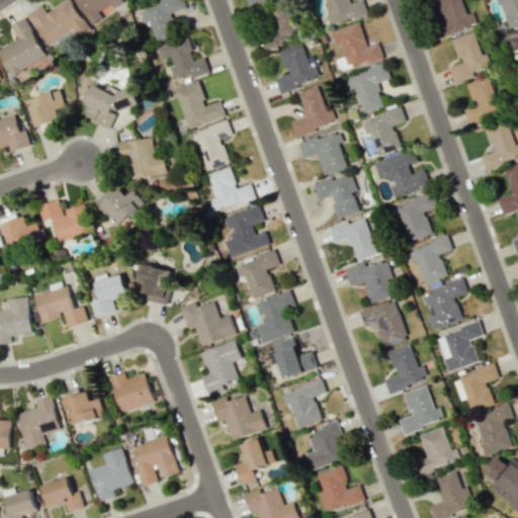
[(50,47),(74,30),(78,36),(90,28),(71,0),(65,0),(48,12),(41,4),(27,13),(50,47)]
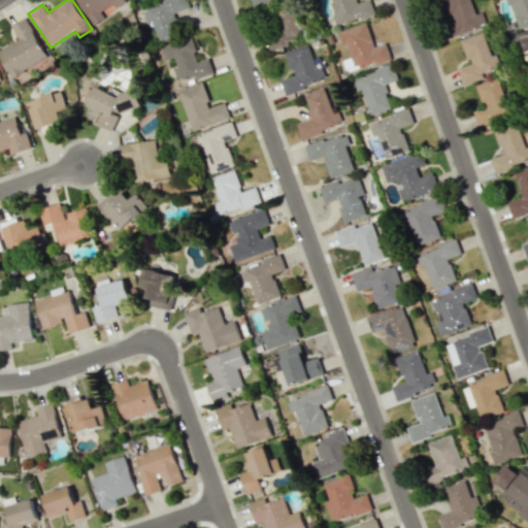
[(78,0),(93,24),(127,2),(125,0),(78,0)]
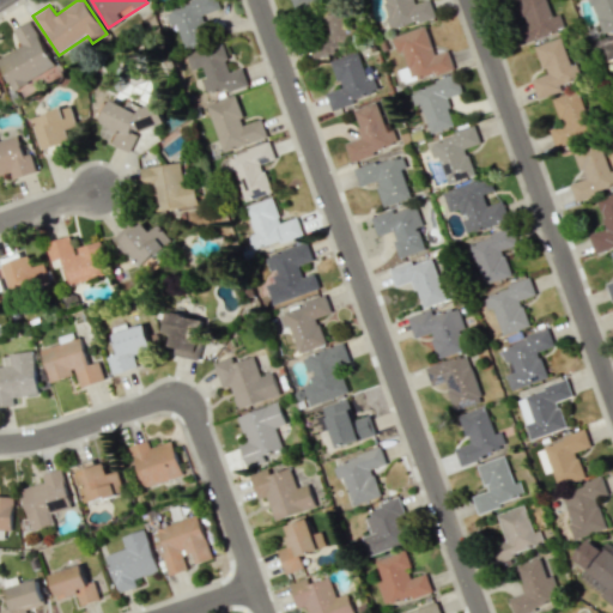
[(220,8),(217,0),(193,0),(165,11),(171,25),(176,23),(187,49),(211,40),(201,16),(220,8)]
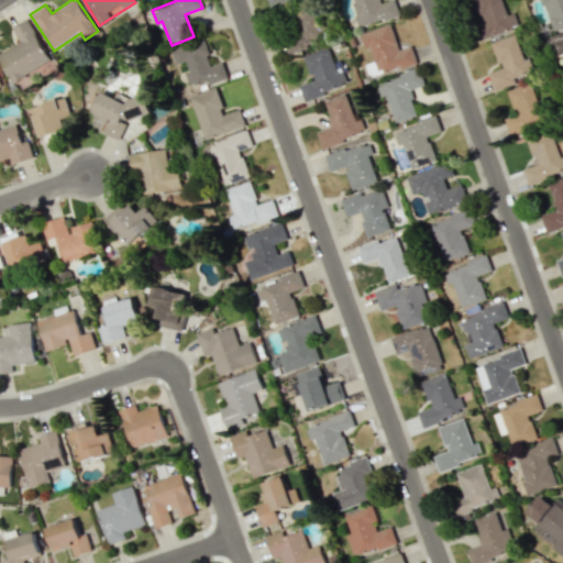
[(352,0),(361,26),(398,14),(393,0),(389,0),(382,3),(381,0),(352,0)]
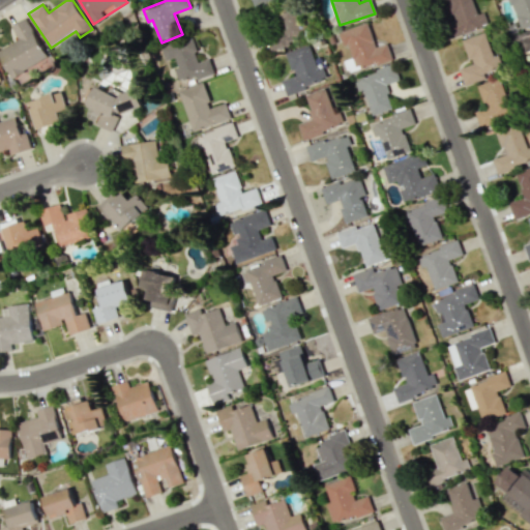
[(450,38),(489,26),(484,11),(477,13),(472,0),(446,0),(453,20),(445,23),(450,38)]
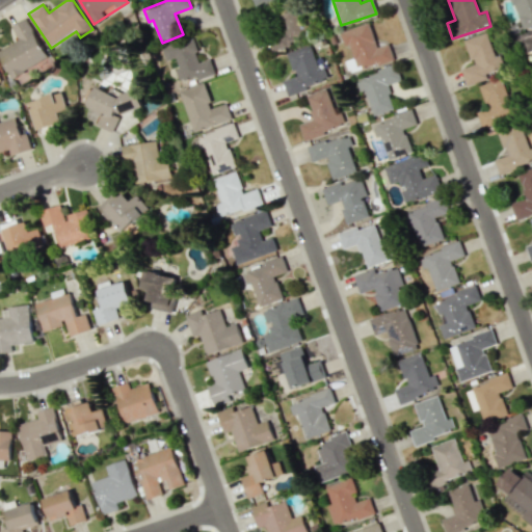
[(531,0),(512,0),(522,30),(531,26),(531,0)]
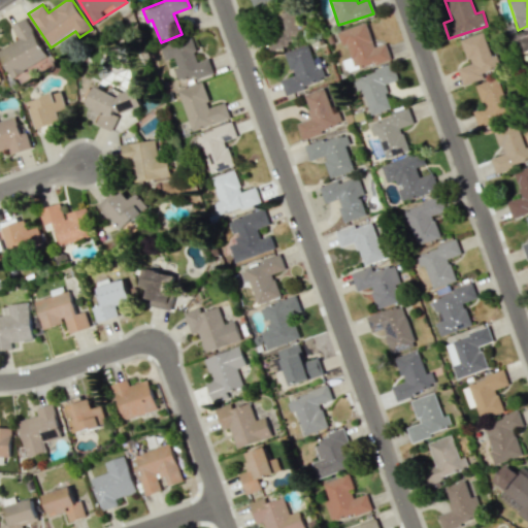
[(270,50),(305,37),(293,4),(269,12),(274,28),(264,32),(270,50)]
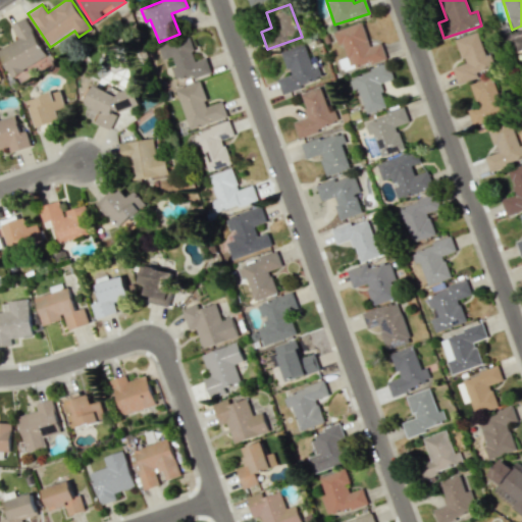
[(48,56),(25,17),(11,25),(18,39),(0,49),(0,56),(11,76),(48,56)]
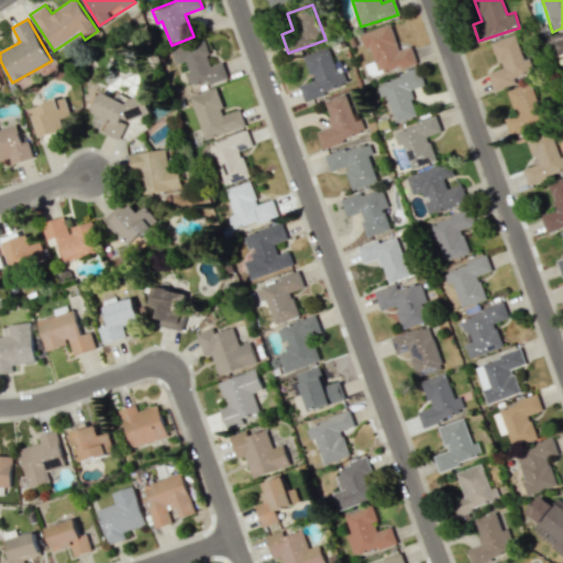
[(361,33),(364,48),(371,46),(378,74),(417,63),(411,46),(398,50),(390,24),(361,33)]
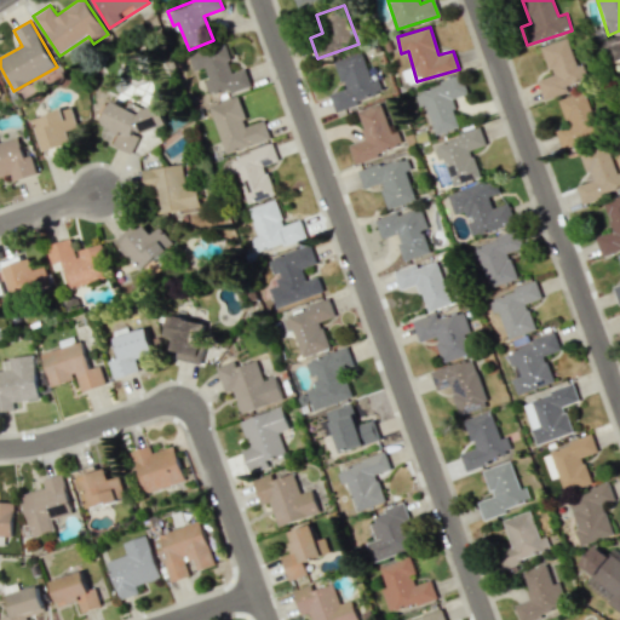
[(541,46),(551,75),(538,80),(544,98),(569,91),(567,86),(584,80),(569,38),(541,46)]
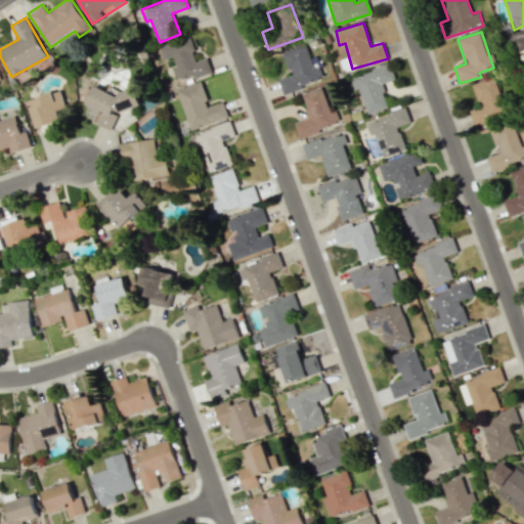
[(160,47),(164,59),(174,57),(177,67),(173,68),(176,79),(192,73),(194,79),(212,74),(207,57),(198,60),(190,37),(160,47)]
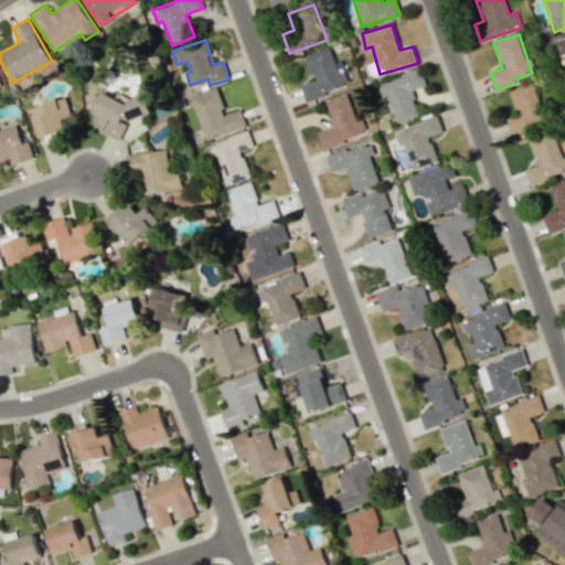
[(306,102),(350,86),(344,72),(340,74),(330,46),(305,55),(313,81),(300,86),(306,102)]
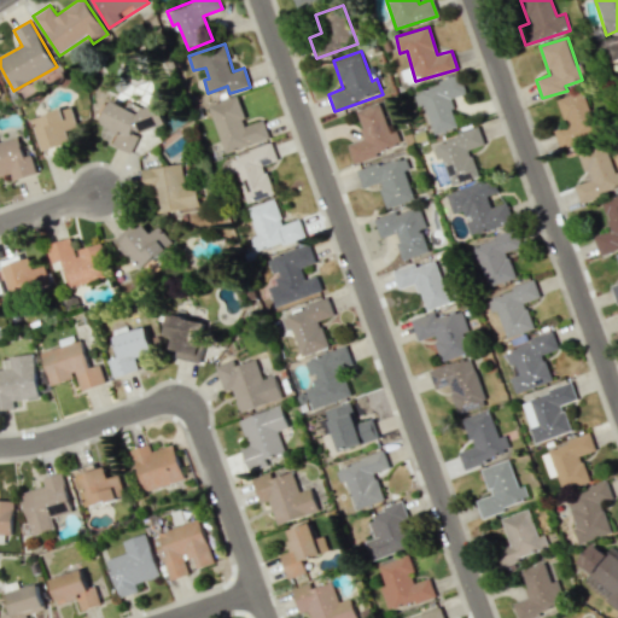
[(433,134),(458,127),(450,98),(465,94),(461,77),(413,91),(418,106),(425,104),(433,134)]
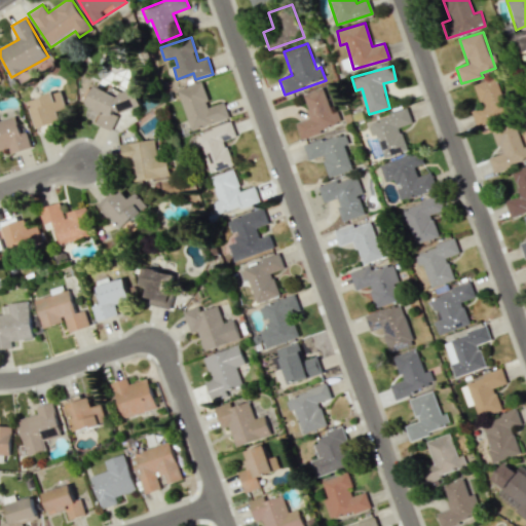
[(474,84),(482,107),(472,111),(477,125),(510,113),(496,76),(474,84)]
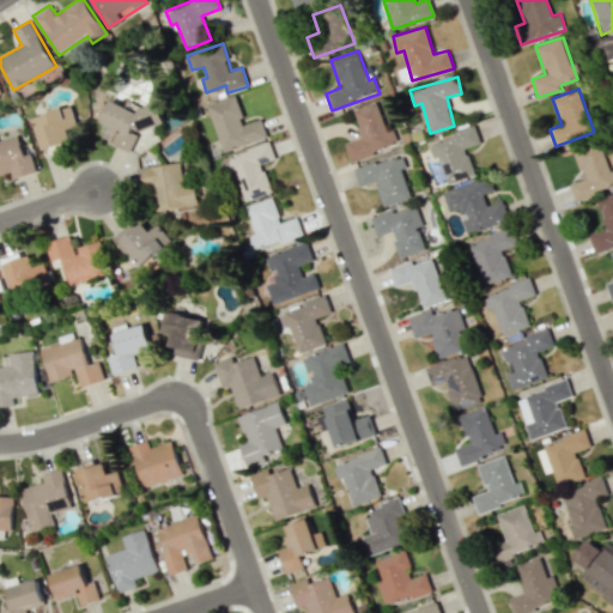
[(267,138),(261,119),(246,123),(236,95),(207,104),(223,152),(267,138)]
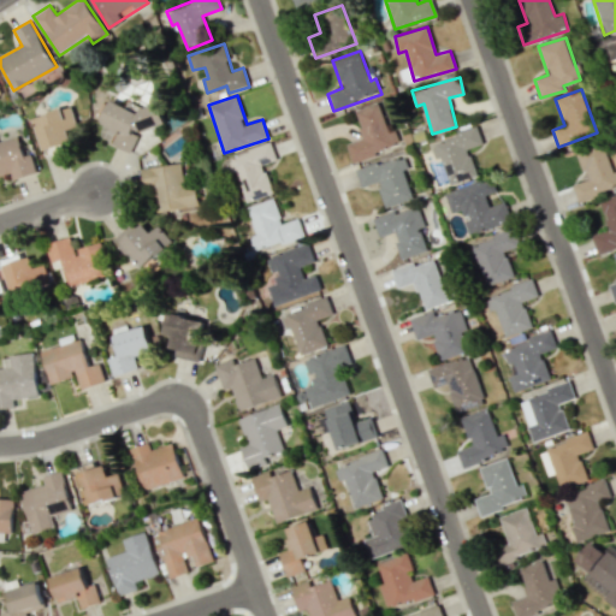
[(130,152),(144,123),(157,129),(165,111),(143,101),(138,112),(111,100),(99,126),(117,134),(112,143),(130,152)]
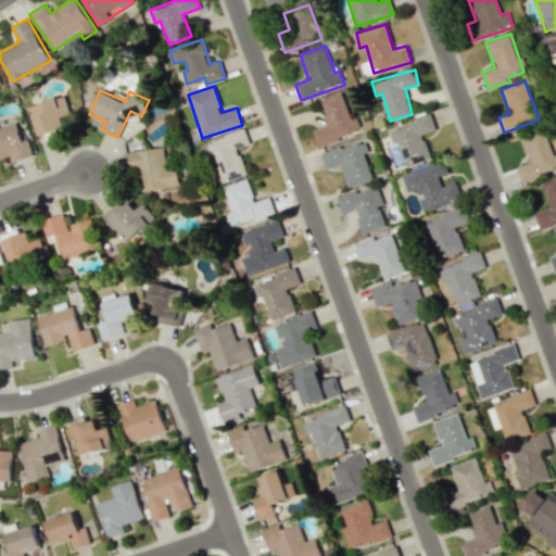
[(320,99),(328,125),(313,129),(317,144),(358,131),(345,91),(320,99)]
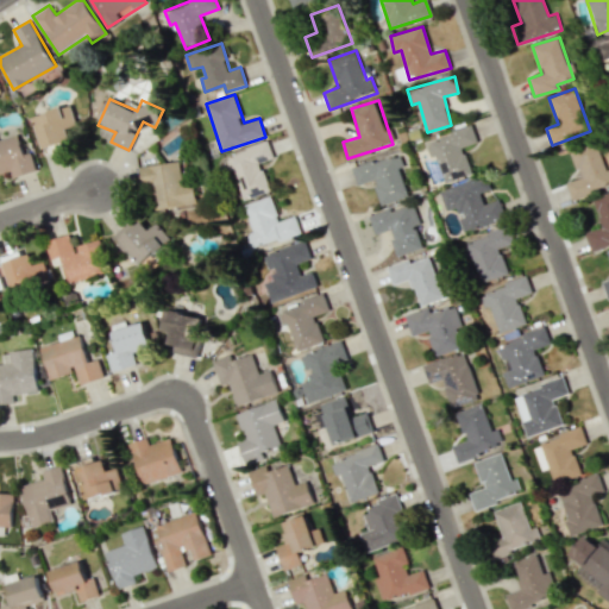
[(32,117),(45,154),(71,144),(67,130),(77,126),(70,105),(32,117)]
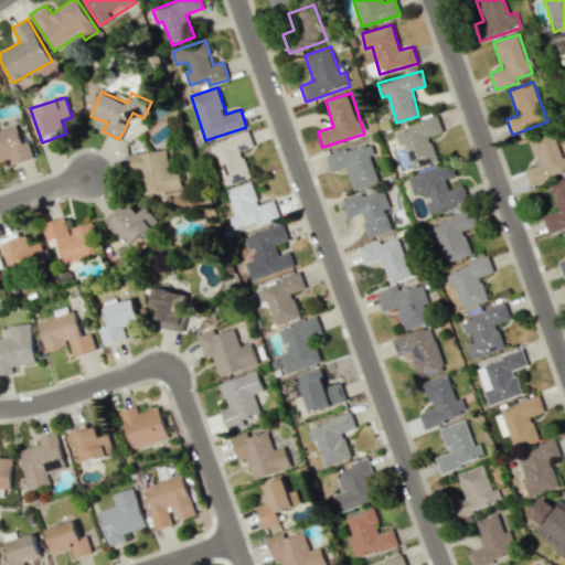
[(412,168),(437,161),(430,136),(443,132),(438,118),(394,131),(398,146),(405,145),(412,168)]
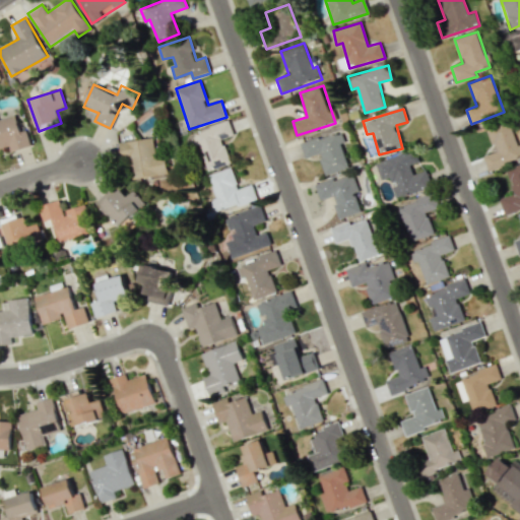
[(15,114),(0,118),(0,148),(8,146),(10,151),(30,145),(25,127),(19,129),(15,114)]
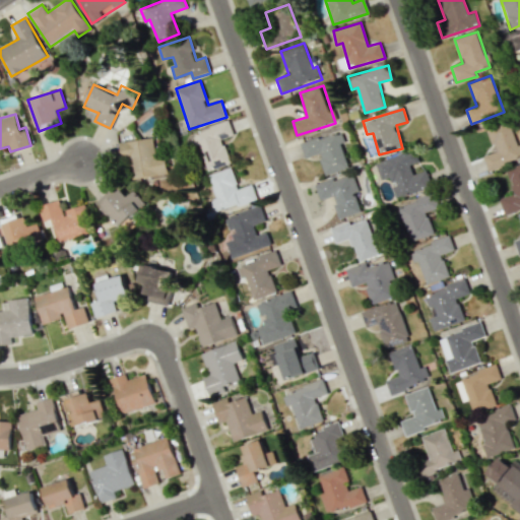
[(486,126),(495,152),(483,155),(488,170),(519,159),(519,153),(509,119),(486,126)]
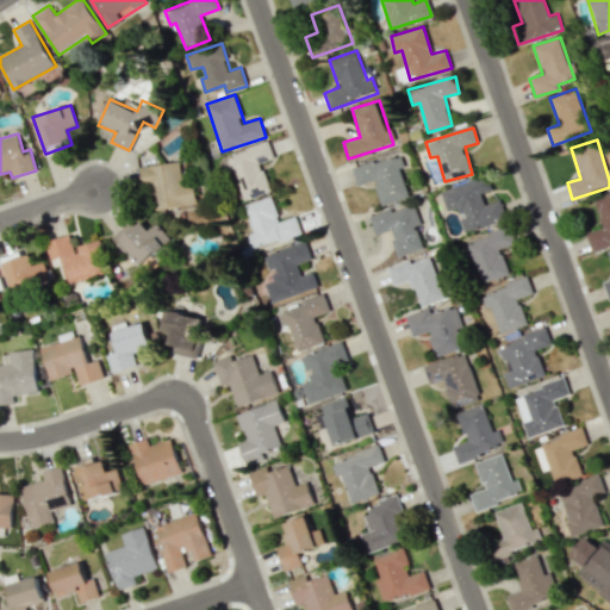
[(241,200),(271,191),(261,162),(274,157),(269,142),(226,156),(241,200)]
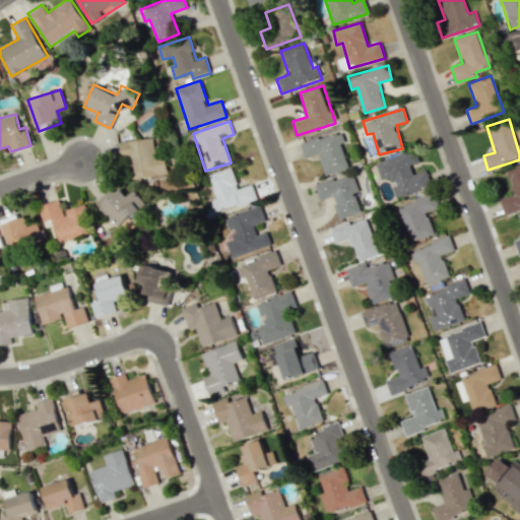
[(300,144),(305,158),(319,153),(326,175),(348,168),(340,143),(344,142),(341,130),(300,144)]
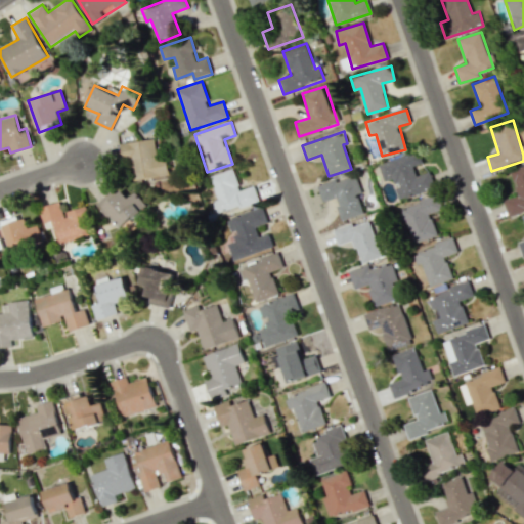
[(166,176),(161,137),(122,142),(127,181),(166,176)]
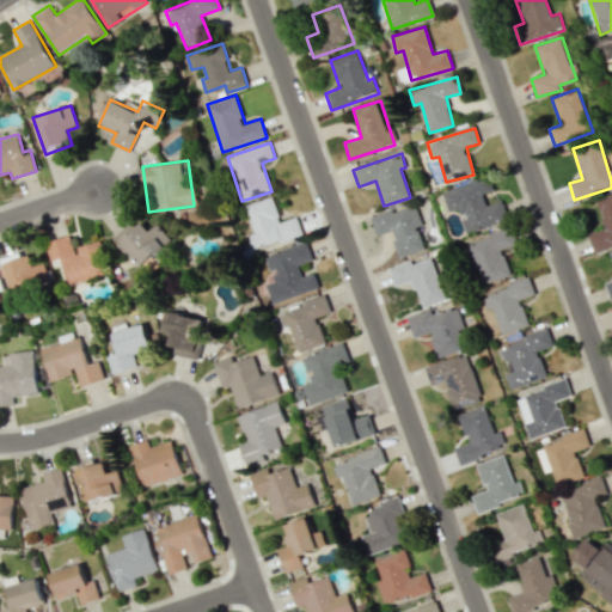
[(441,190),(448,212),(458,209),(465,233),(508,220),(502,201),(487,206),(483,194),(493,191),(488,176),(441,190)]
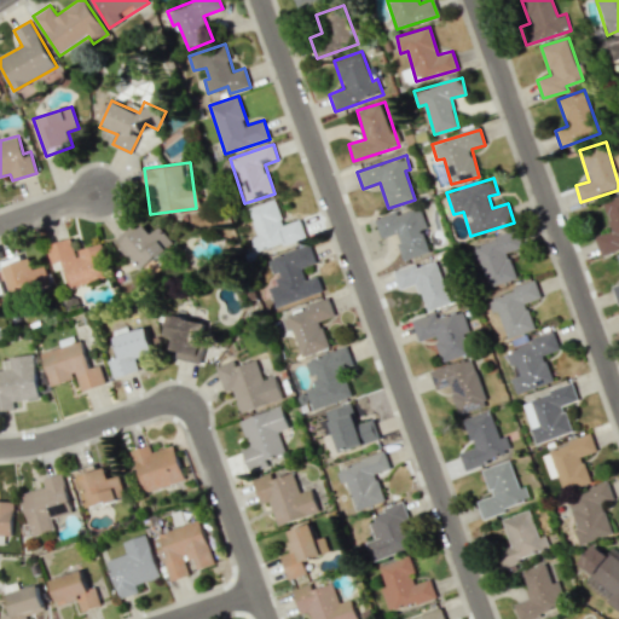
[(594,236),(600,256),(618,249),(618,247),(618,244),(618,243),(618,195),(602,200),(611,231),(594,236)]
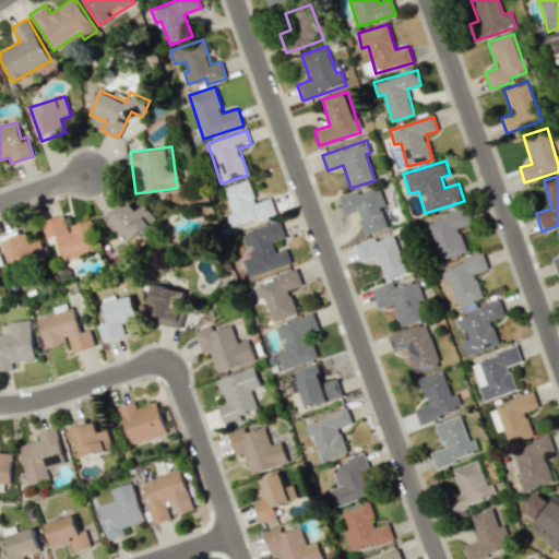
[(224,188),(233,213),(228,214),(233,228),(276,214),(271,198),(257,202),(249,180),(224,188)]
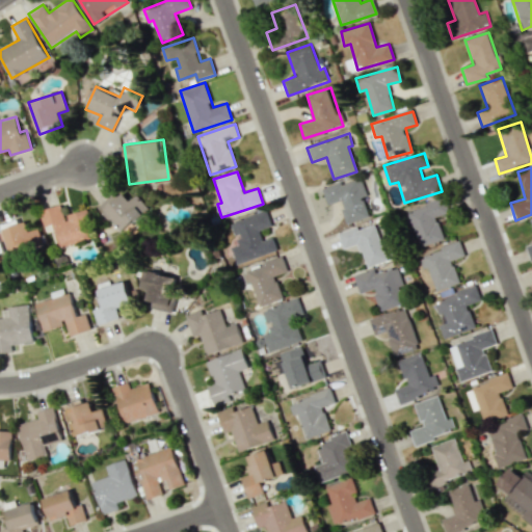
[(366,195),(361,178),(322,188),(326,205),(340,201),(346,223),(369,217),(364,196),(366,195)]
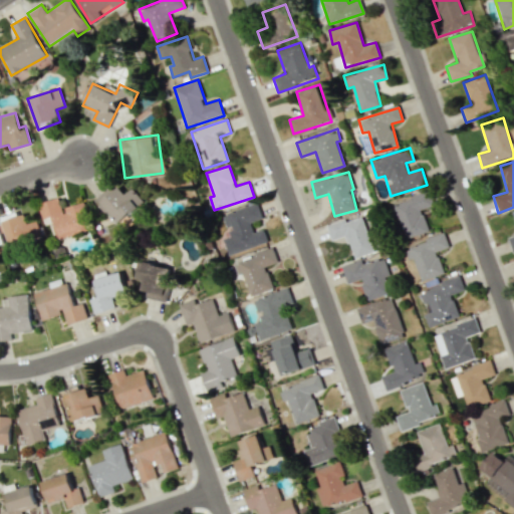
[(133,188),(124,194),(119,187),(100,201),(118,223),(145,203),(133,188)]
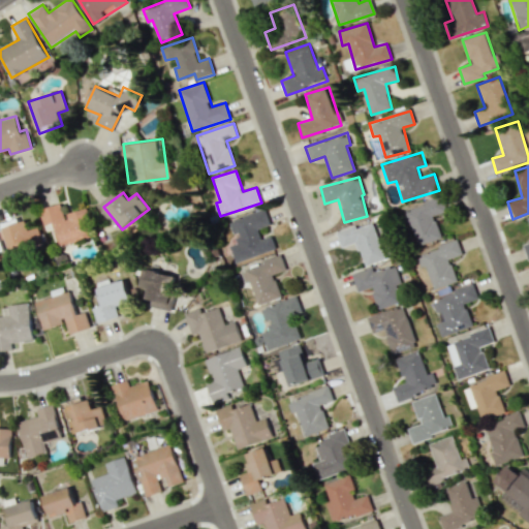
[(441,238),(434,215),(446,212),(442,197),(403,210),(407,222),(410,221),(417,245),(441,238)]
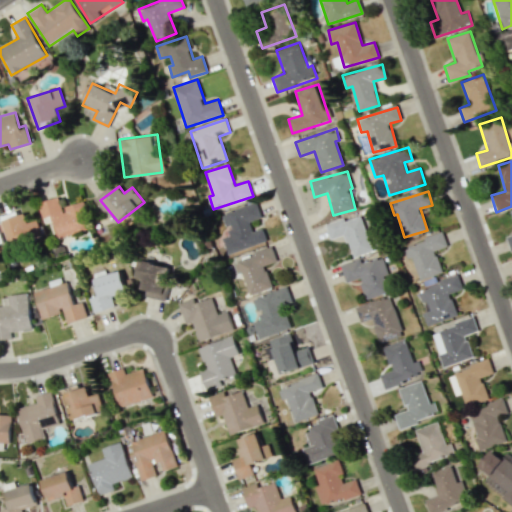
[(38,202),(42,218),(52,216),(57,237),(92,227),(85,201),(62,207),(59,197),(38,202)]
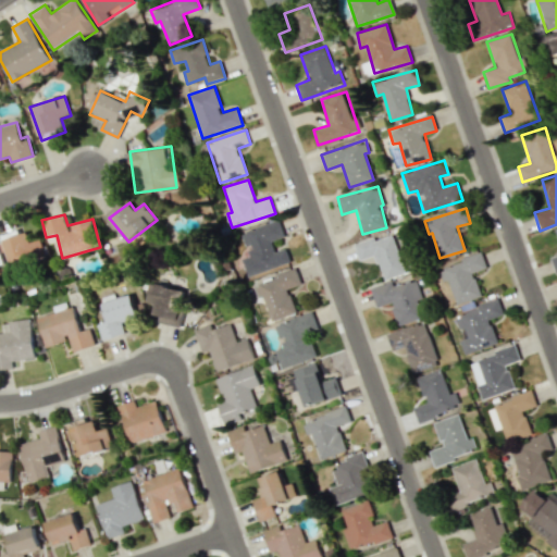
[(291,263),(285,248),(274,251),(271,242),(284,237),(279,220),(240,232),(245,247),(247,246),(250,256),(242,258),(247,276),(291,263)]
